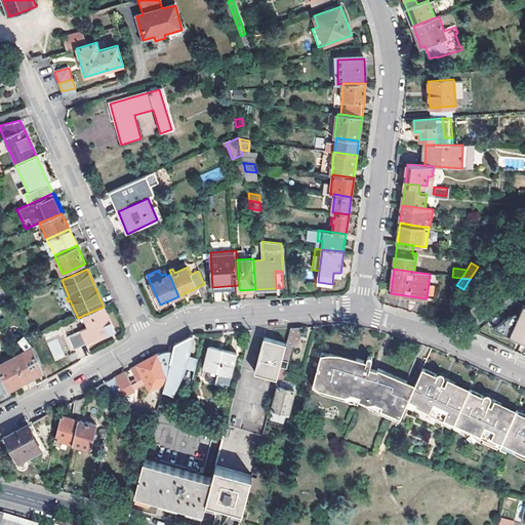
[(491,328),(524,344),(524,306),(522,305),(516,320),(509,316),(491,328)]
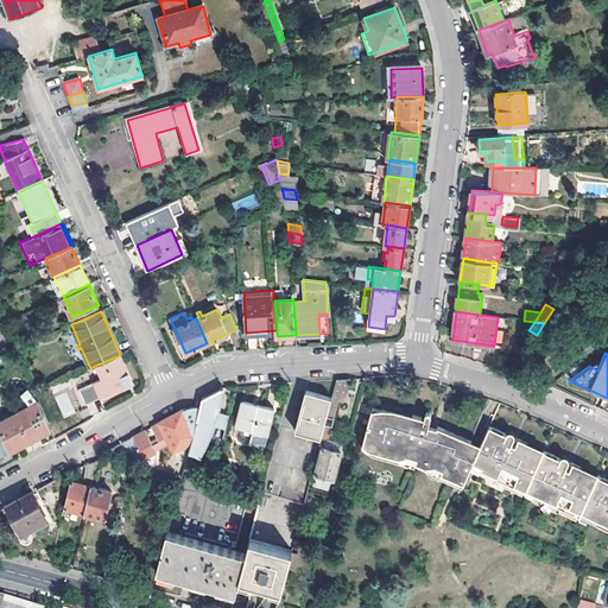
[(133,382),(120,355),(97,365),(100,369),(105,381),(94,386),(81,392),(88,407),(101,400),(133,382)]
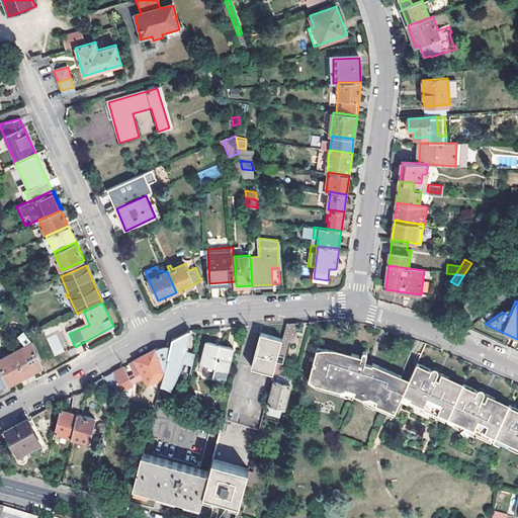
[(283,338),(274,372),(273,379),(268,403),(265,412),(279,415),(281,406),(284,406),(291,377),(279,373),(288,339),(293,341),(297,322),(286,323),(283,338)]
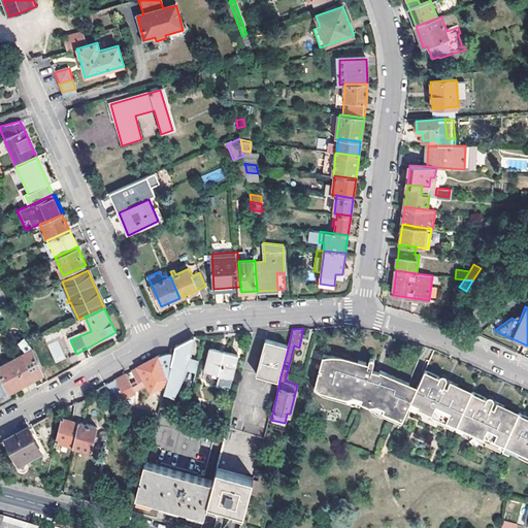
[(20,355),(14,358),(27,383),(44,374),(33,348),(30,341),(27,334),(17,342),(18,343),(14,345),(20,355)]
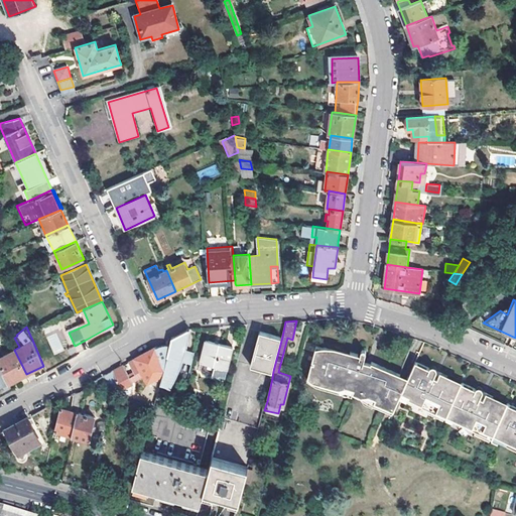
[(169,346),(155,347),(164,368),(162,373),(160,381),(171,384),(175,377),(182,366),(185,359),(192,360),(195,352),(187,350),(188,346),(189,337),(191,328),(189,329),(172,338),(171,339),(169,346)]
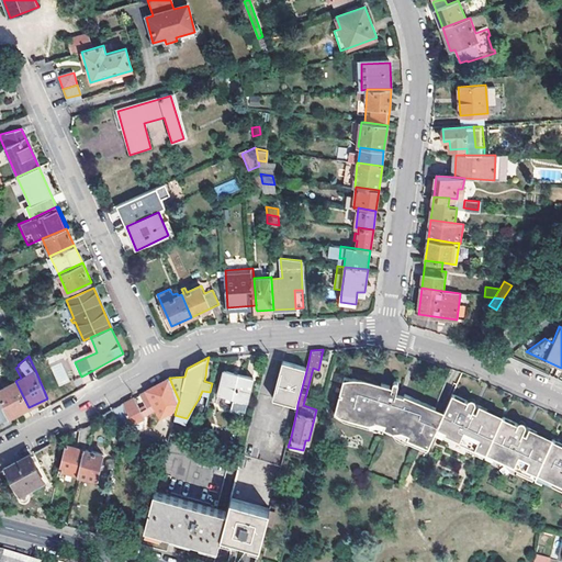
[(298,404),(307,367),(282,360),(272,397),(298,404)]
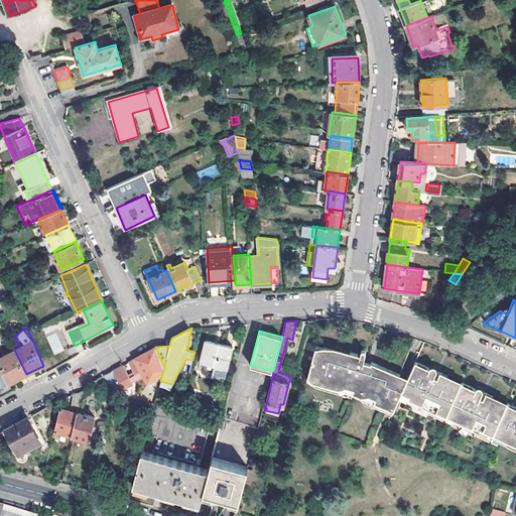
[(48,337),(52,354),(62,352),(57,335),(48,337)]
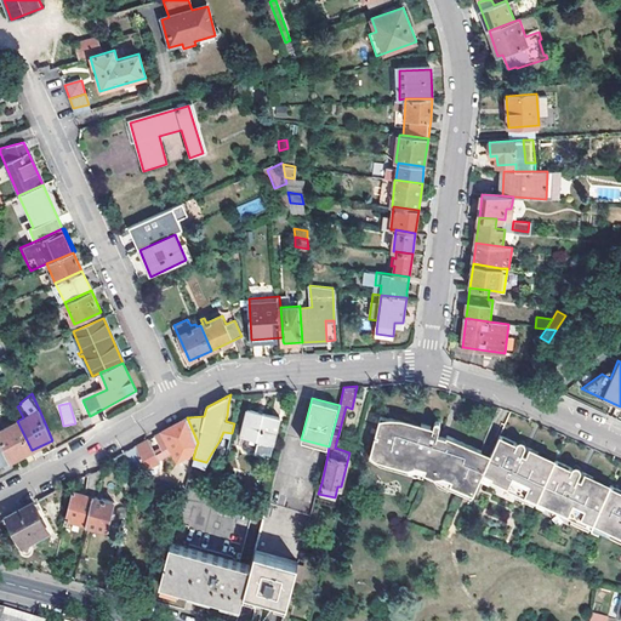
[(280,417),(248,409),(239,444),(271,453),(280,417)]
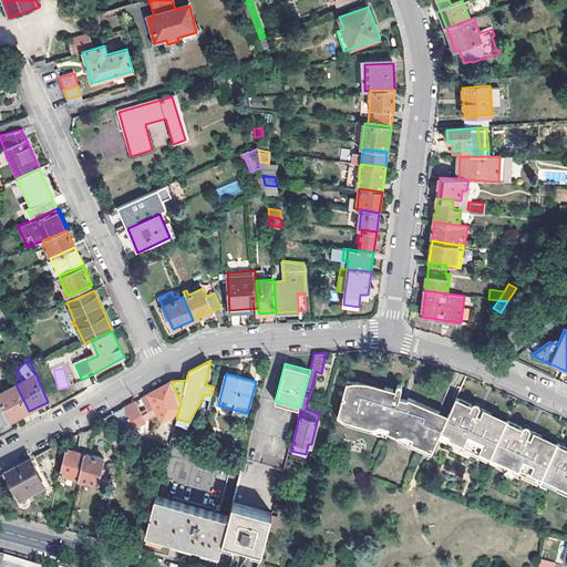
[(171,381),(148,393),(154,403),(147,408),(148,410),(142,413),(135,401),(124,406),(129,421),(126,431),(146,420),(145,418),(157,411),(162,419),(178,410),(181,404),(171,381)]
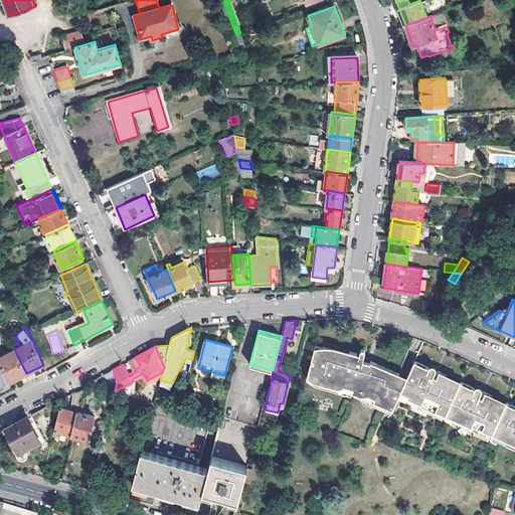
[(348,392),(356,395),(365,393),(373,397),(371,401),(384,406),(398,372),(369,360),(368,362),(367,365),(359,363),(360,359),(363,351),(363,349),(362,348),(360,348),(359,350),(357,353),(347,350),(346,352),(320,346),(319,350),(312,348),(304,373),(315,377),(314,381),(335,387),(343,385),(350,387),(348,392)]
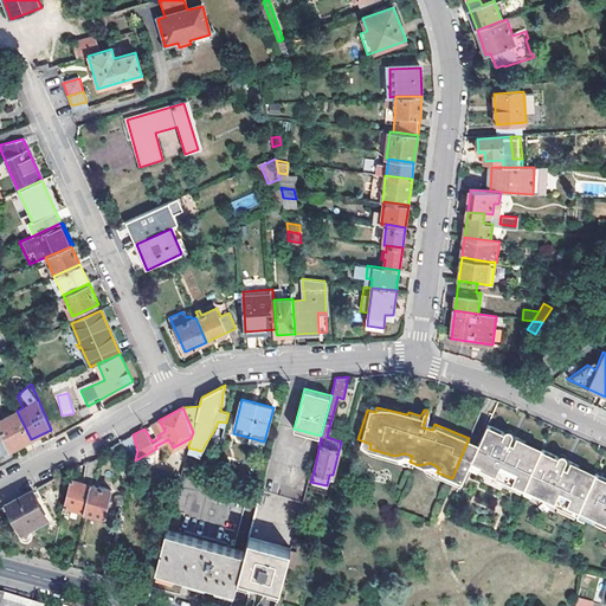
[(17,411),(0,419),(0,431),(8,447),(10,451),(31,439),(17,411)]
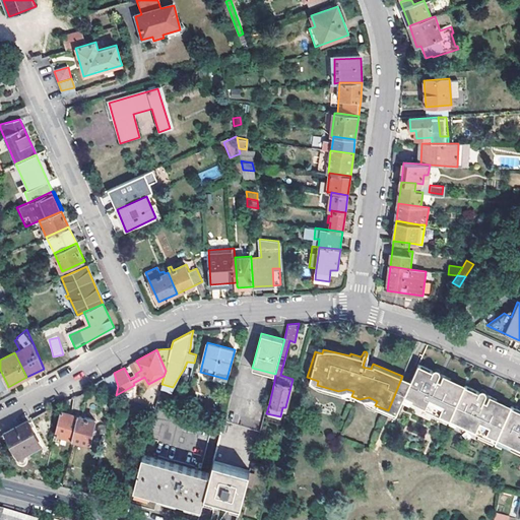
[(457,420),(456,424),(478,435),(480,431),(504,442),(502,445),(519,453),(519,410),(510,406),(509,408),(493,401),(486,398),(485,401),(480,399),(482,394),(479,393),(464,386),(463,388),(447,380),(441,378),(440,381),(435,378),(437,374),(434,372),(417,365),(411,380),(404,396),(411,399),(409,403),(433,413),(435,409),(457,420)]
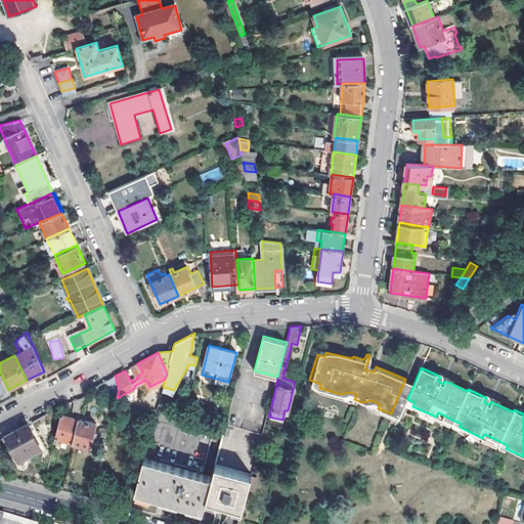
[(439,372),(437,375),(440,377),(438,381),(443,384),(444,381),(450,383),(453,378),(445,374),(445,373),(444,372),(444,370),(443,369),(442,369),(440,369),(439,370),(439,372)]
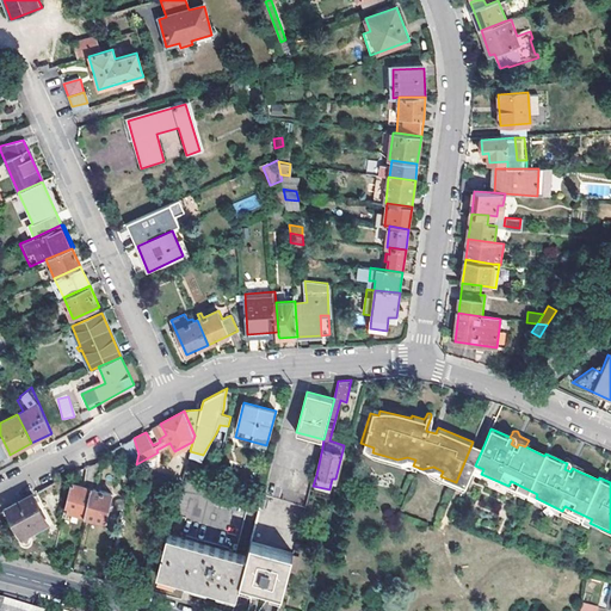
[(134,438),(123,444),(129,466),(136,464),(139,454),(134,438)]
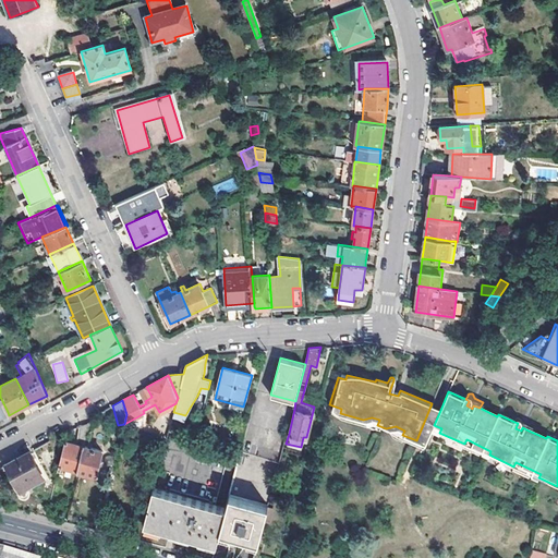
[(441,408),(432,403),(416,440),(402,435),(404,431),(396,426),(386,428),(385,431),(387,432),(392,435),(400,438),(423,447),(429,433),(434,425),(441,408)]
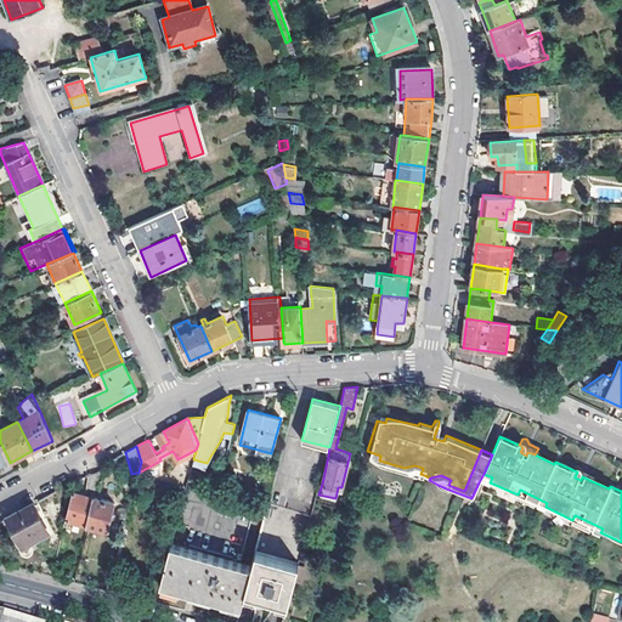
[(420,476),(420,474),(423,468),(414,465),(405,468),(379,461),(380,456),(367,451),(368,454),(371,457),(373,461),(375,463),(379,465),(382,467),(420,476)]
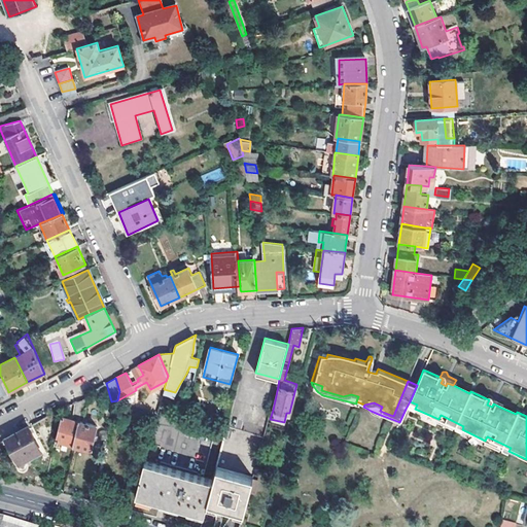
[(488,394),(486,398),(489,399),(487,405),(492,407),(493,403),(499,407),(501,400),(494,398),(494,396),(493,395),(493,394),(491,393),(490,393),(489,394),(488,394)]
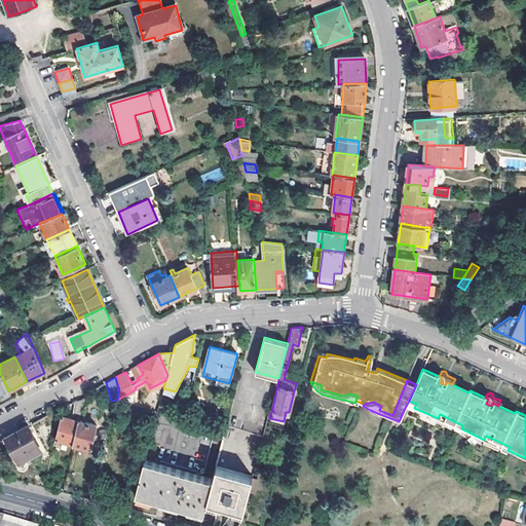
[(72,417),(61,415),(55,437),(74,441),(80,420),(85,399),(76,400),(72,417)]
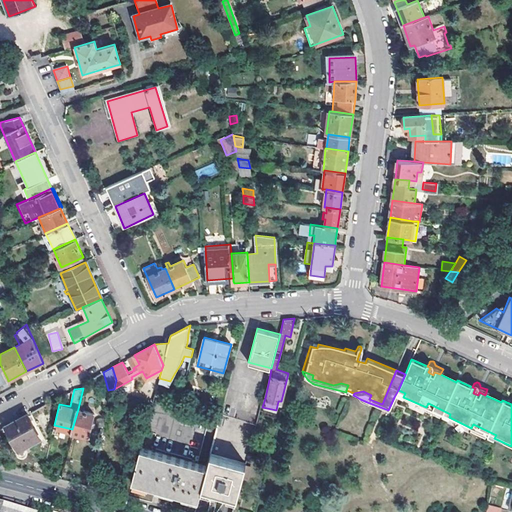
[(164,391),(157,389),(154,400),(164,391)]
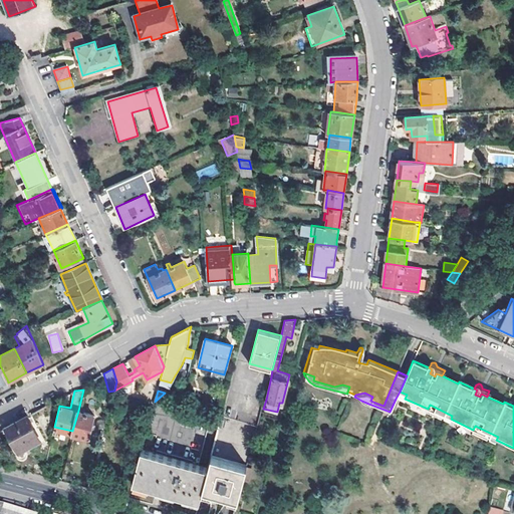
[(407,395),(400,392),(396,399),(404,402),(405,399),(407,395)]
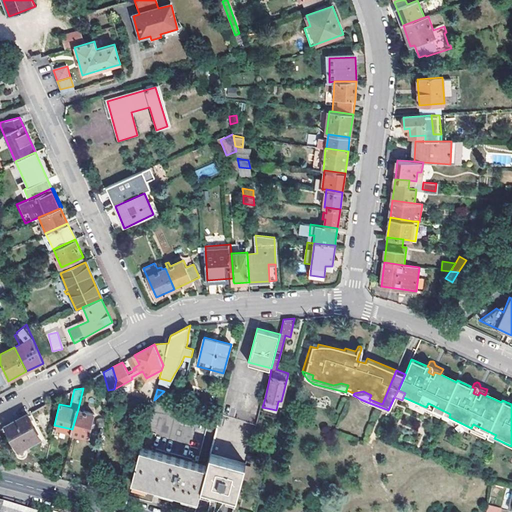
[(201,485),(206,464),(197,462),(205,429),(206,426),(205,423),(205,421),(203,419),(201,419),(203,413),(178,407),(153,401),(131,480),(198,497),(201,485)]
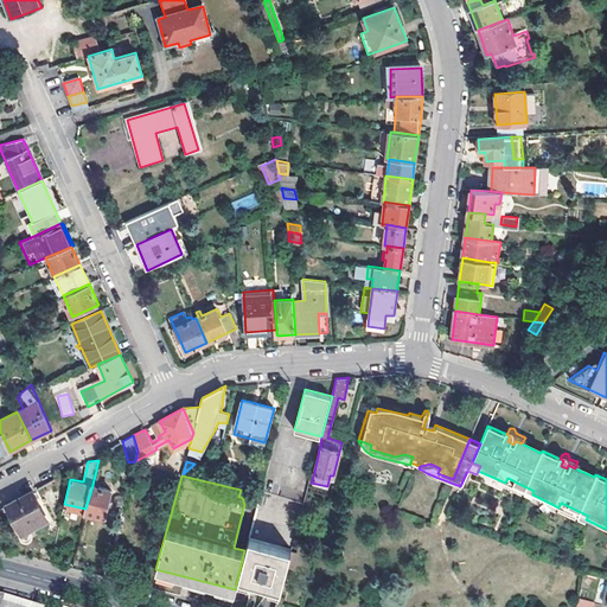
[(508,478),(505,483),(503,487),(530,499),(532,494),(534,491),(508,478)]
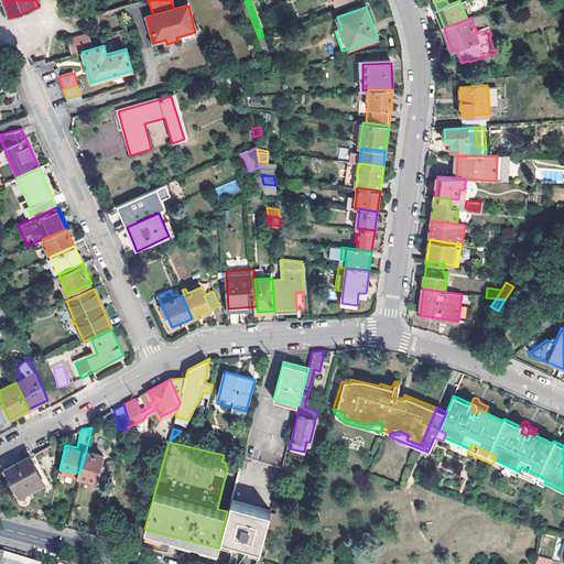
[(104,455),(86,451),(79,473),(98,477),(104,455)]
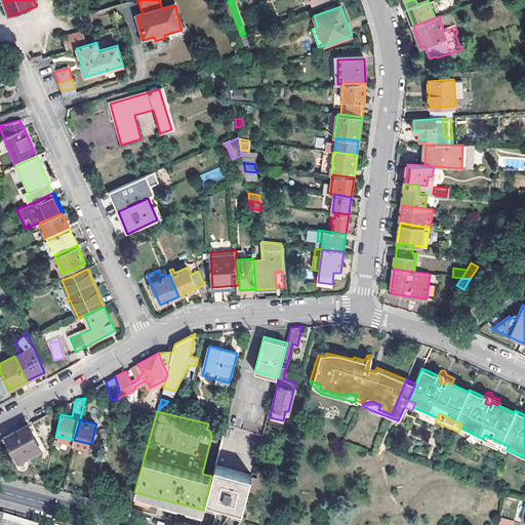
[(28,423),(6,436),(19,458),(40,447),(28,423)]
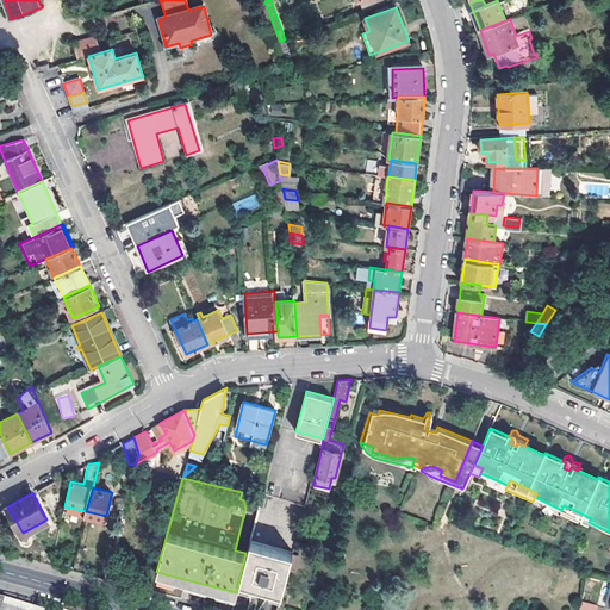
[(261,497),(246,553),(240,578),(282,590),(305,504),(262,493),(261,497)]
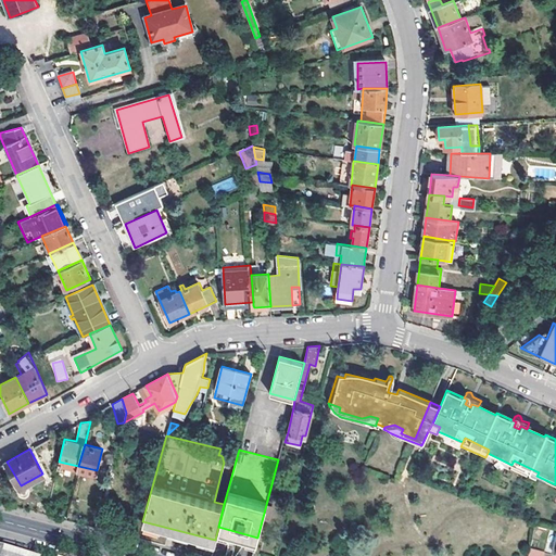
[(514,460),(512,465),(510,468),(535,480),(536,476),(539,472),(514,460)]
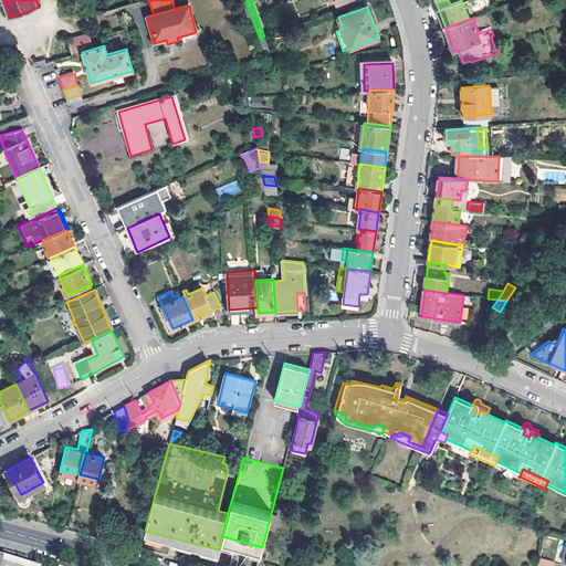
[(18,553),(2,548),(0,555),(0,565),(27,565),(30,556),(18,553)]
